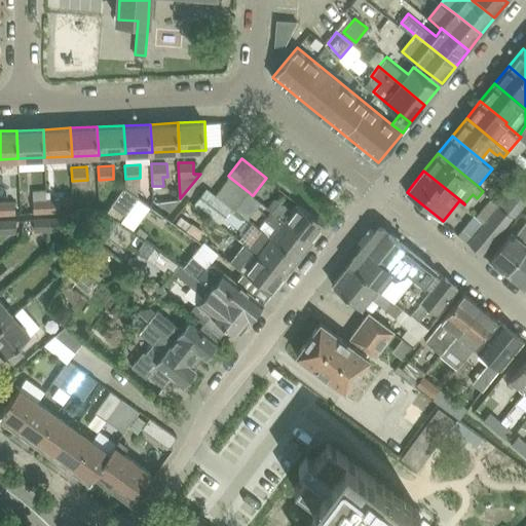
[(229,177),(217,193),(236,209),(249,192),(229,177)]
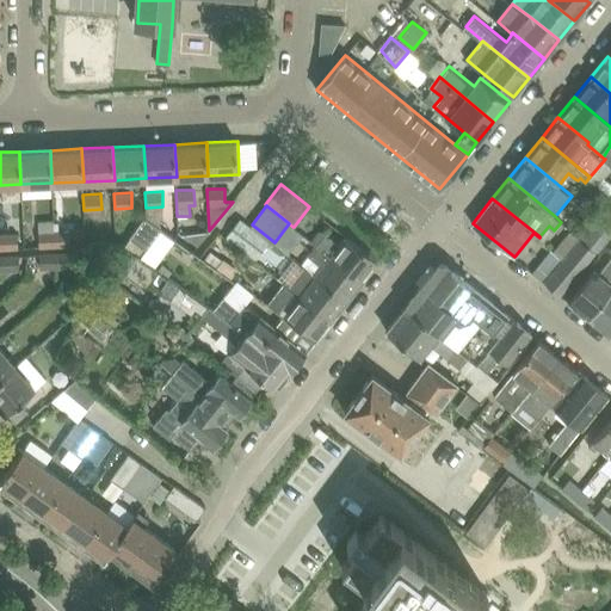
[(610,230),(610,229),(602,222),(600,222),(590,214),(575,232),(598,251),(610,234),(610,230)]
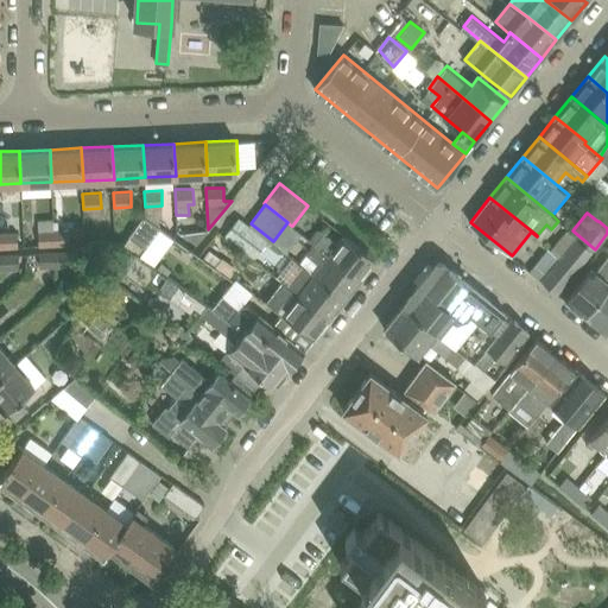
[(159,227),(144,215),(128,236),(145,247),(159,227)]
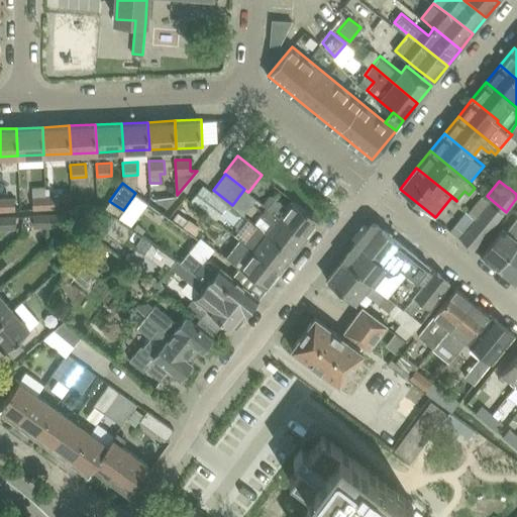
[(228,204),(203,184),(191,199),(216,219),(228,204)]
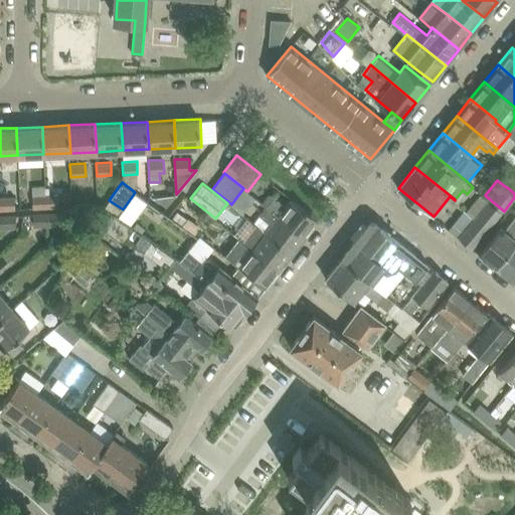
[(46,207),(45,195),(45,185),(31,186),(32,196),(31,196),(32,208),(46,207)]
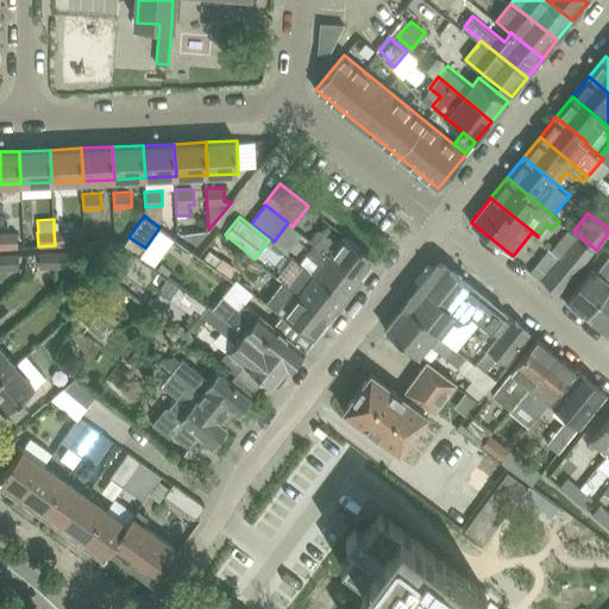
[(69,230),(54,231),(55,245),(70,244),(69,230)]
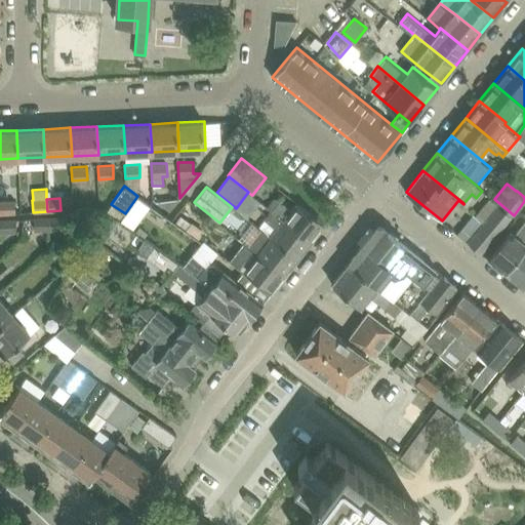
[(486,221),(468,242),(481,252),(511,215),(513,216),(514,215),(494,199),(493,200),(497,204),(484,219),(486,221)]
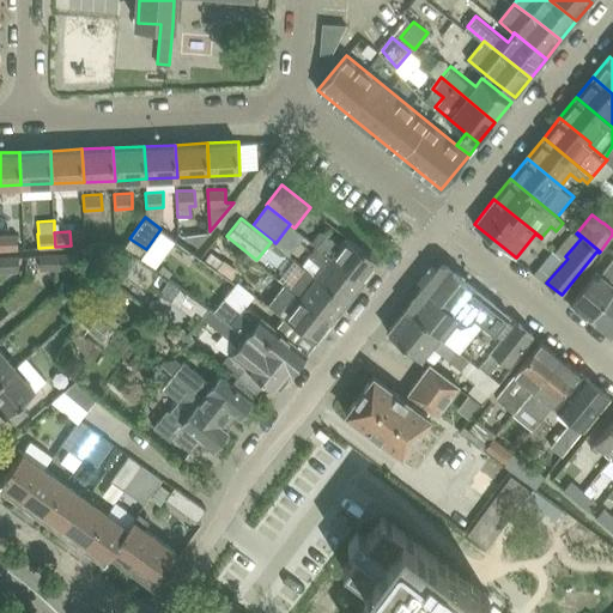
[(18,234),(1,234),(2,250),(18,249),(18,234)]
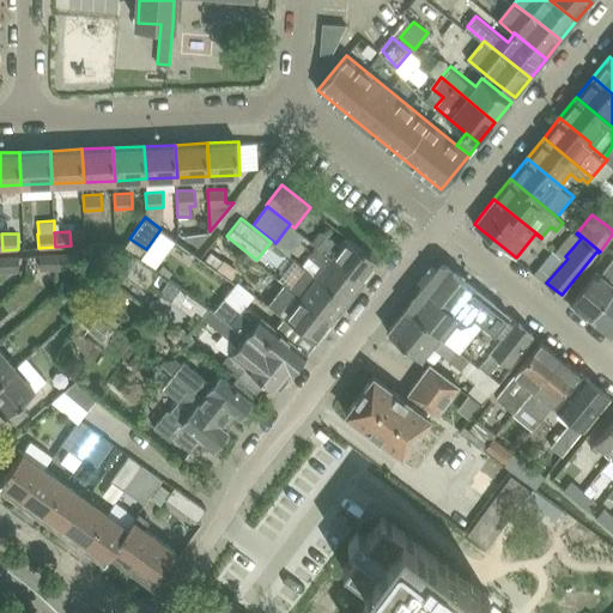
[(363,281),(380,261),(347,236),(340,246),(327,235),(317,246),(363,281)]
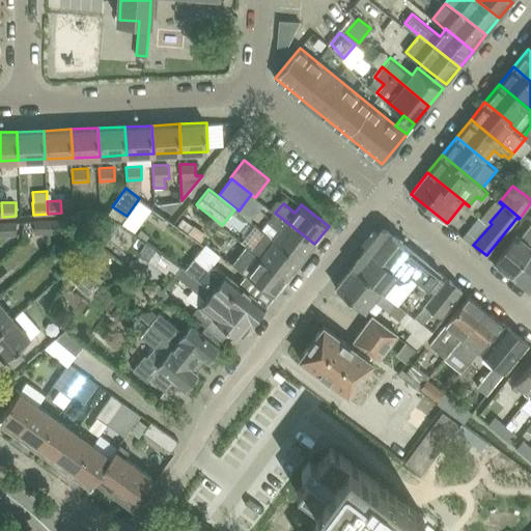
[(302,260),(314,244),(275,213),(268,222),(272,225),(266,232),(274,239),(302,260)]
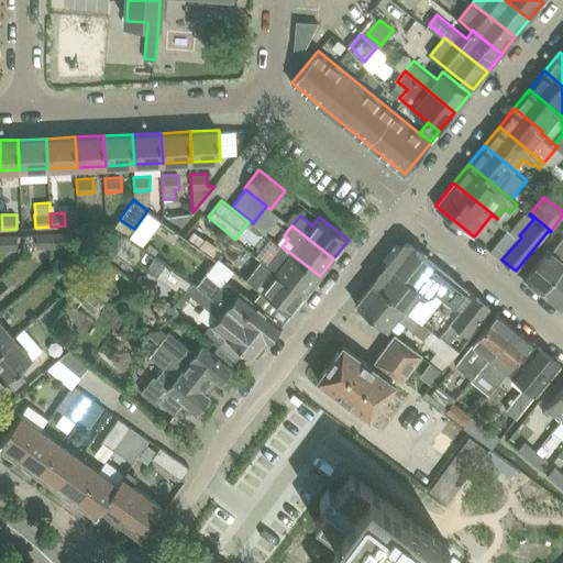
[(65,232),(51,233),(51,246),(65,245),(65,232)]
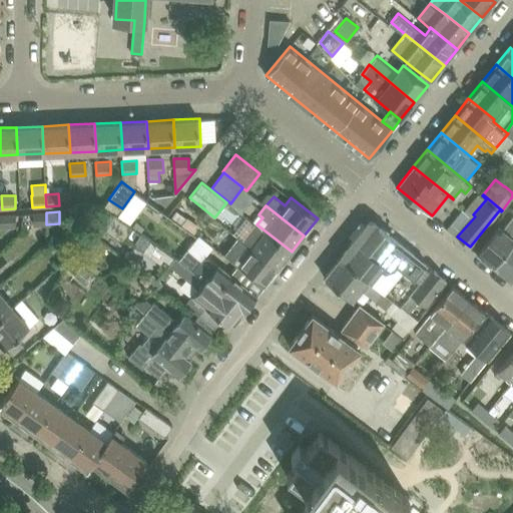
[(46,224),(46,212),(33,212),(33,225),(46,224)]
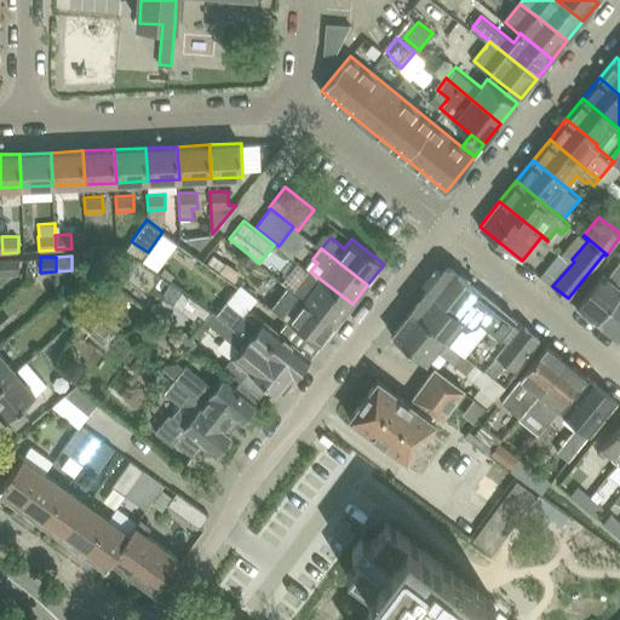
[(18,258),(3,259),(4,275),(19,274),(18,258)]
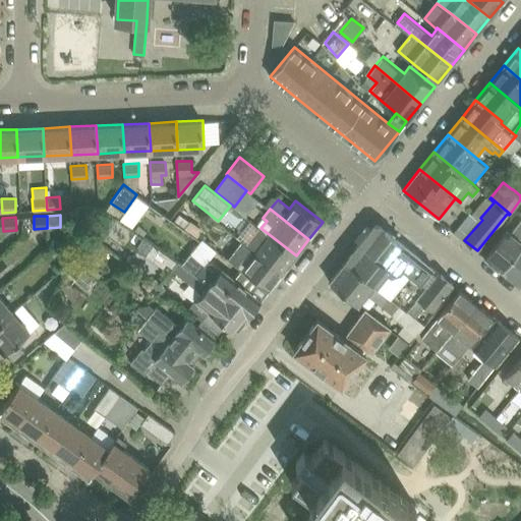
[(502,271),(520,247),(520,220),(511,232),(507,229),(484,256),(502,271)]
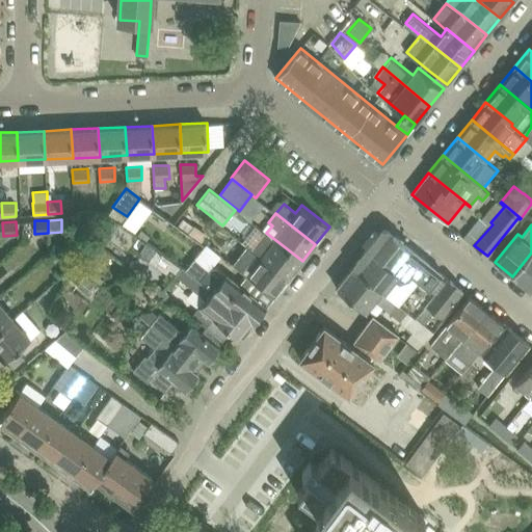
[(447,276),(392,232),(389,229),(382,230),(369,245),(431,295),(447,276)]
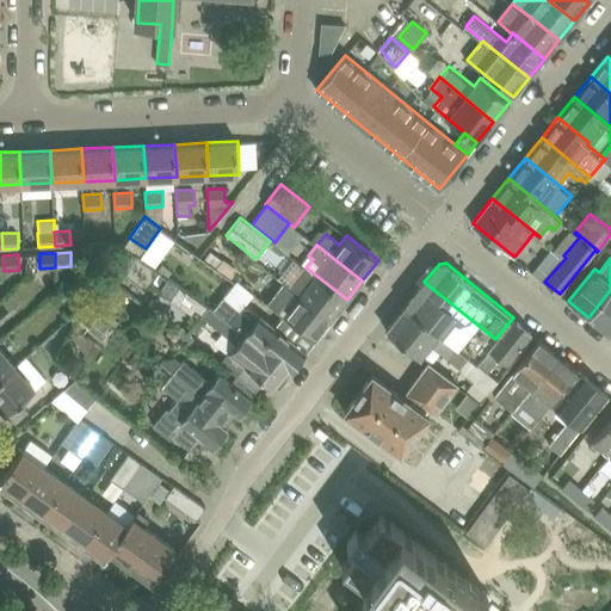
[(103,273),(113,281),(119,272),(109,265),(103,273)]
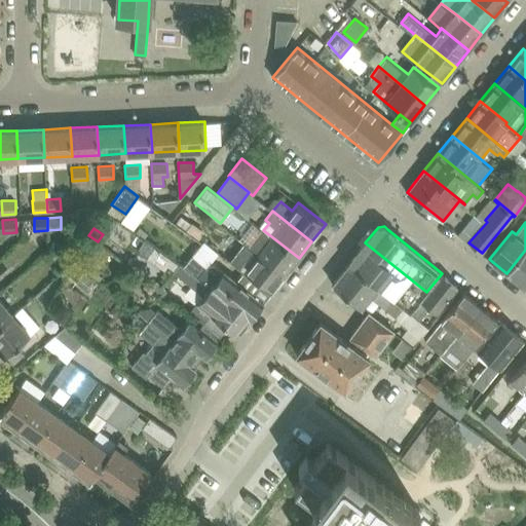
[(299,258),(271,236),(263,230),(261,228),(260,229),(249,246),(286,274),(299,258)]
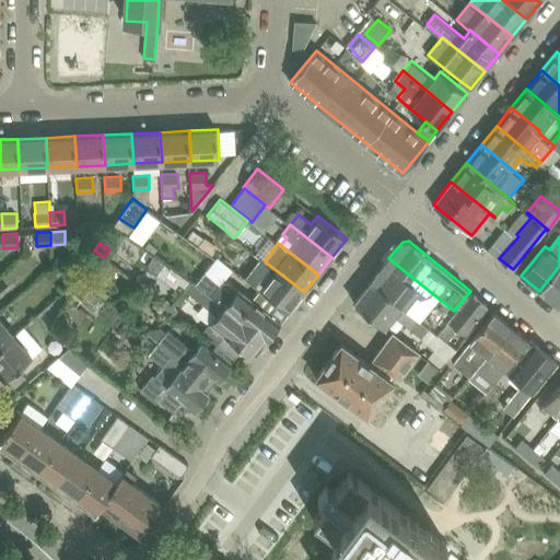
[(257,256),(242,276),(289,312),(304,292),(265,261),(257,256)]
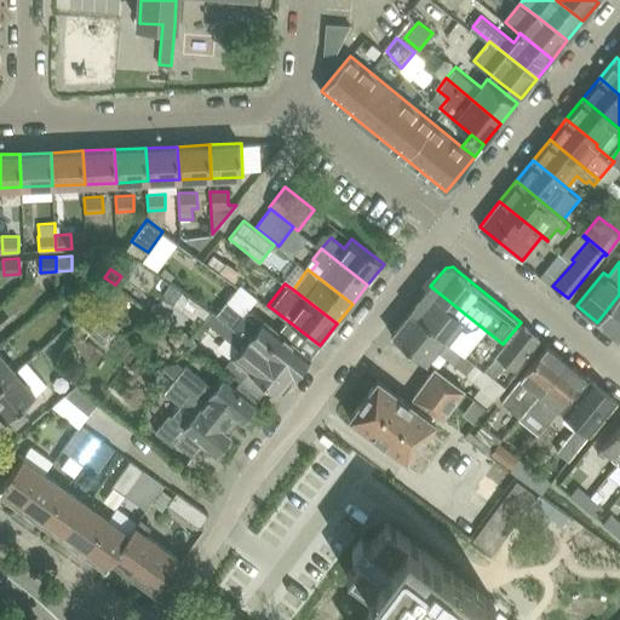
[(503,344),(430,286),(413,309),(464,350),(469,354),(475,359),(474,361),(475,362),(483,369),(486,366),(503,344)]
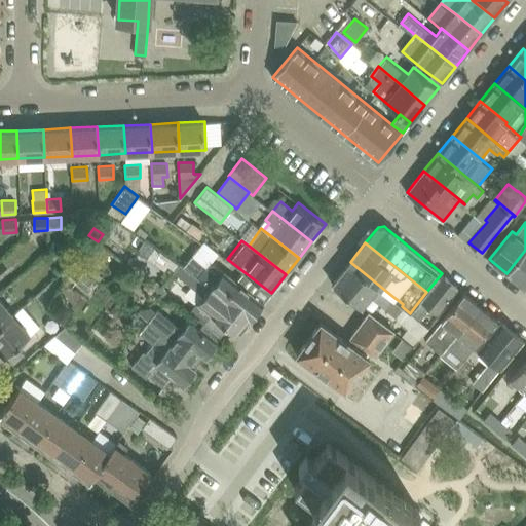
[(191,269),(184,264),(183,265),(154,246),(146,257),(164,270),(167,265),(174,269),(173,271),(183,279),(203,296),(198,303),(190,312),(202,322),(211,312),(222,323),(237,335),(251,318),(202,278),(191,269)]
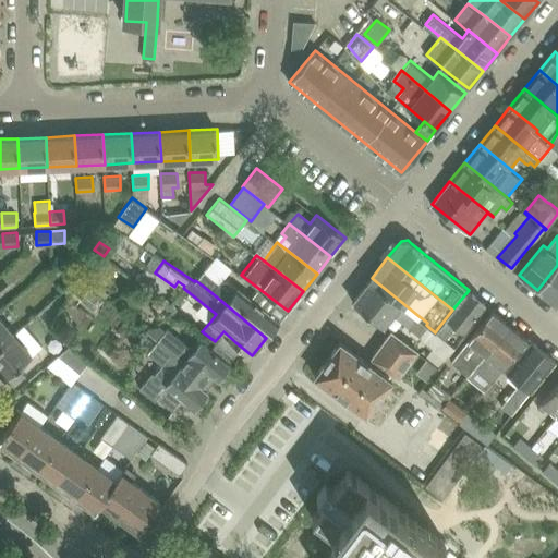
[(557,265),(537,290),(557,305),(557,303),(557,265)]
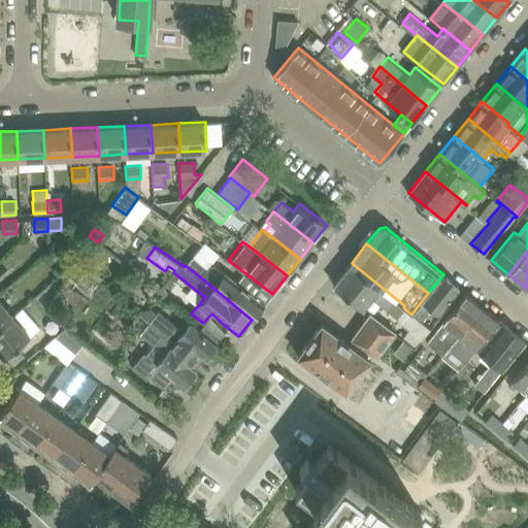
[(252,320),(265,304),(211,261),(207,267),(193,255),(185,265),(192,270),(203,279),(252,320)]
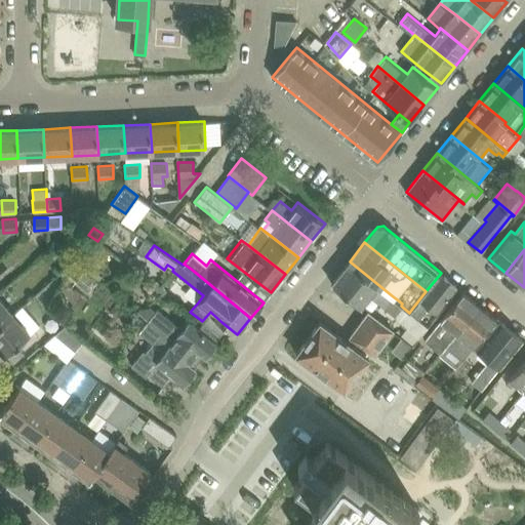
[(393,296),(350,261),(332,283),(361,307),(369,296),(395,316),(402,307),(401,306),(402,304),(397,299),(393,296)]
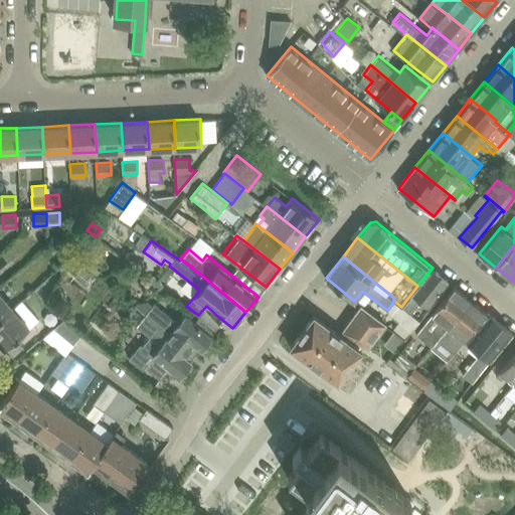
[(427,305),(436,296),(448,281),(433,268),(417,286),(403,304),(401,307),(409,314),(411,311),(420,300),(427,305)]
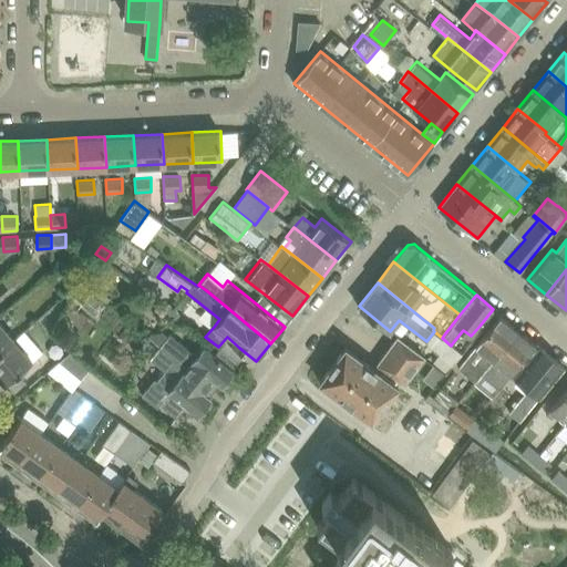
[(476,383),(518,329),(501,315),(486,332),(459,367),(475,380),(474,382),(476,383)]
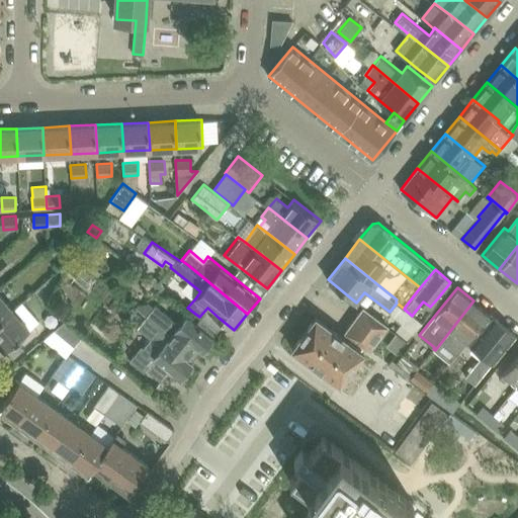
[(0,293),(0,320),(13,309),(0,293)]
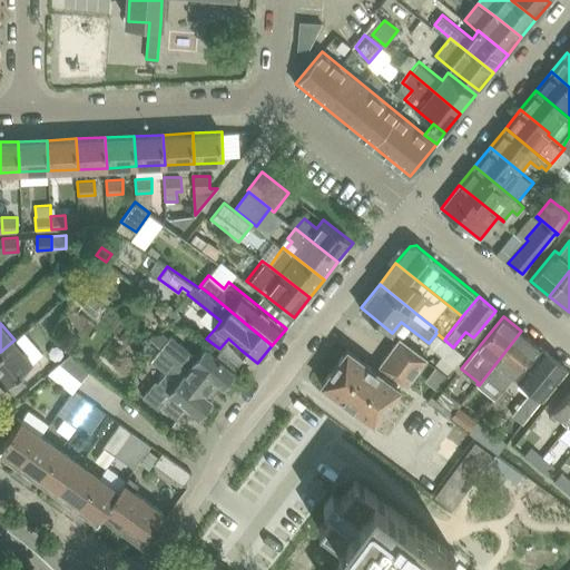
[(526,362),(539,345),(521,331),(479,385),(494,399),(502,389),(503,390),(504,389),(526,362)]
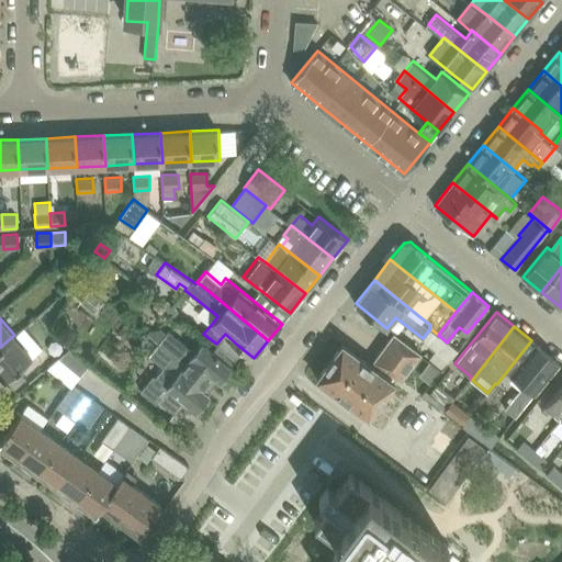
[(217,345),(213,350),(203,343),(195,352),(168,330),(167,333),(159,327),(158,328),(156,329),(154,329),(152,329),(150,328),(147,334),(159,343),(206,381),(212,374),(220,380),(232,366),(231,364),(235,359),(217,345)]
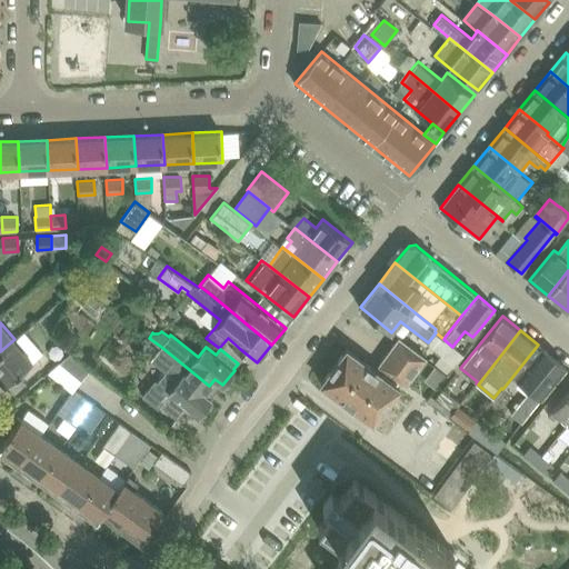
[(436,332),(428,342),(441,353),(435,363),(449,373),(465,356),(452,347),(443,339),(436,332)]
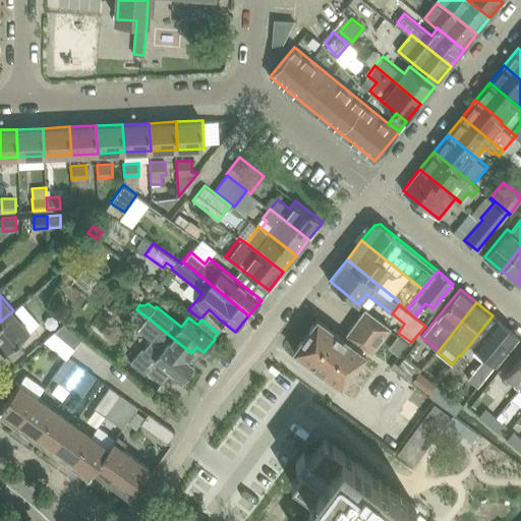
[(371,350),(389,326),(365,308),(348,333),(350,335),(346,339),(317,319),(294,350),(343,387),(354,370),(366,353),(363,351),(366,347),(371,350)]
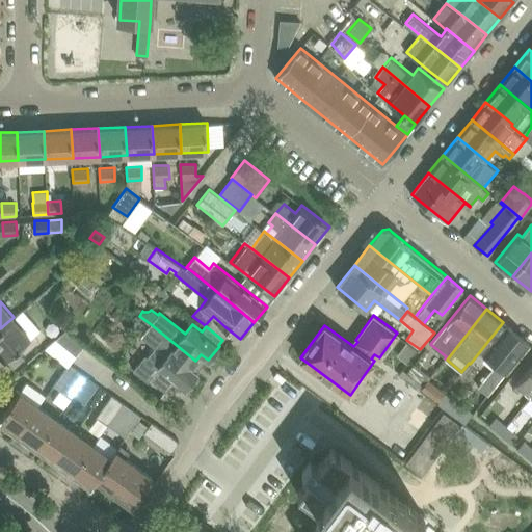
[(14,317),(0,328),(0,353),(6,360),(12,368),(25,356),(19,349),(31,338),(14,317)]
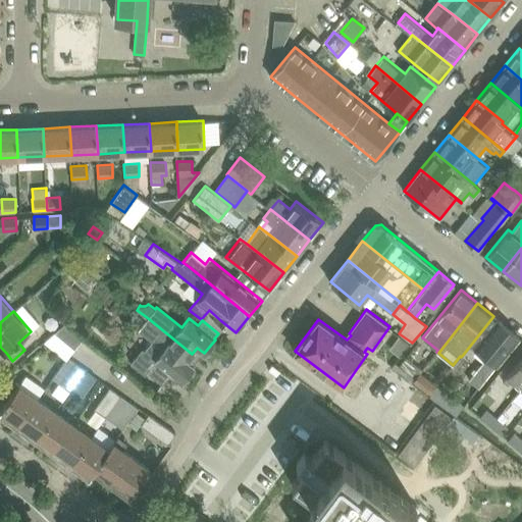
[(187,360),(192,354),(148,318),(139,329),(153,341),(145,350),(143,348),(131,363),(145,374),(147,372),(162,384),(171,372),(181,380),(194,365),(187,360)]
